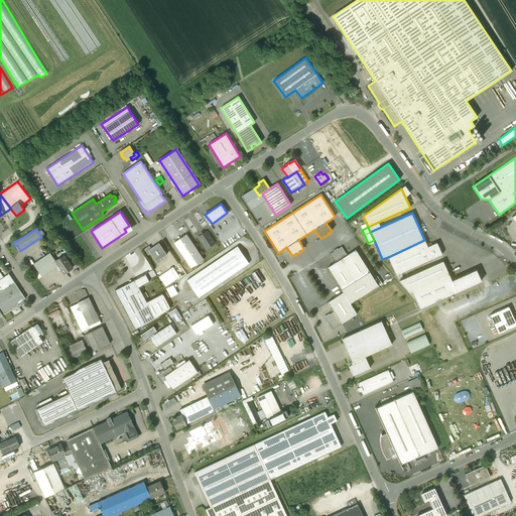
[(215,243),(207,231),(198,237),(207,249),(215,243)]
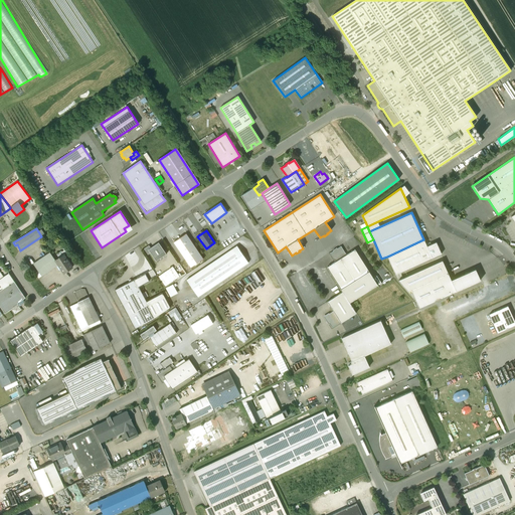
[(203,259),(186,233),(173,242),(191,268),(203,259)]
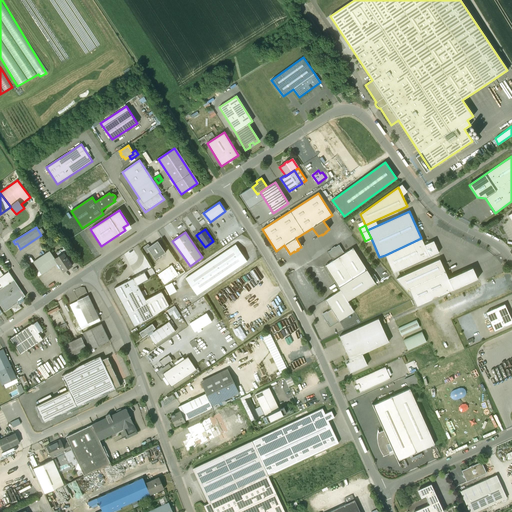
[(421,238),(385,255),(393,273),(439,252),(433,241),(424,245),(421,238)]
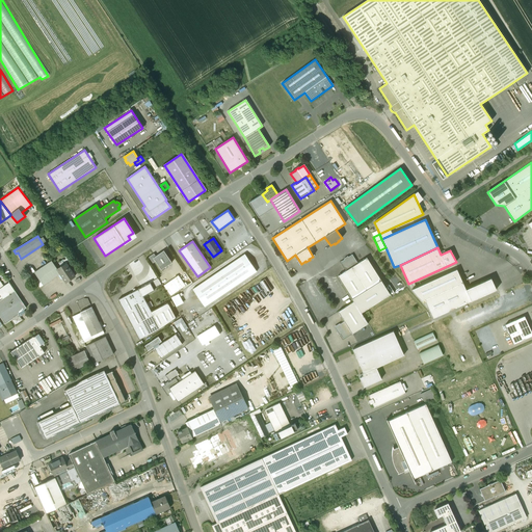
[(164,250),(156,256),(154,254),(149,257),(153,263),(155,261),(161,270),(171,263),(164,250)]
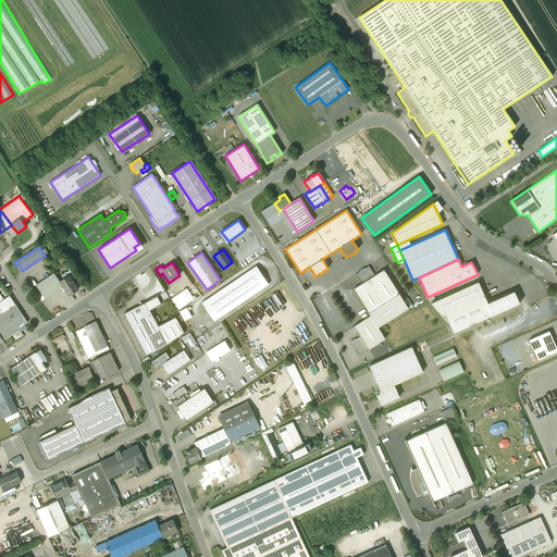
[(256,265),(201,302),(214,321),(269,284),(256,265)]
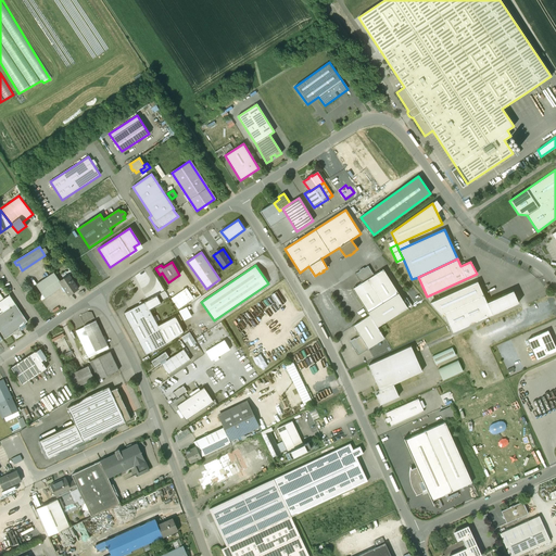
[(368,266),(364,268),(363,267),(359,270),(361,270),(356,274),(362,282),(374,275),(368,266)]
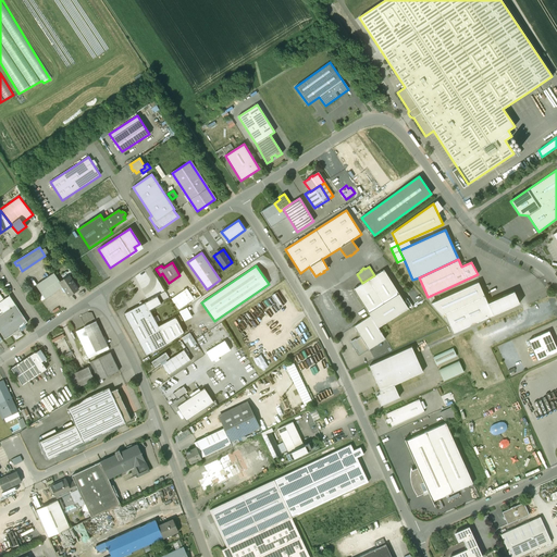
[(396,289),(384,270),(374,275),(362,283),(354,289),(369,313),(399,294),(396,289)]
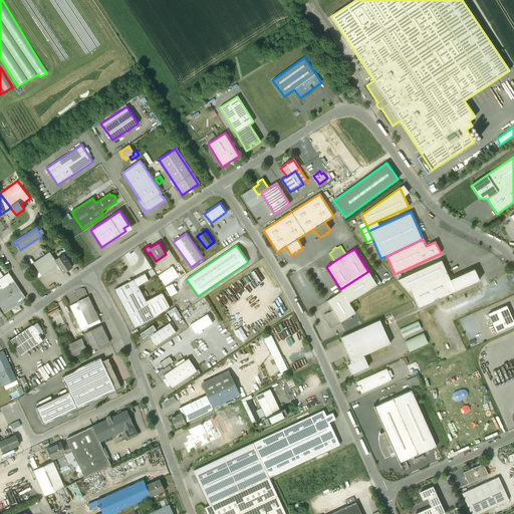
[(62,251),(61,251),(57,254),(60,257),(55,260),(58,264),(64,272),(65,271),(65,272),(67,270),(72,267),(67,259),(62,251)]
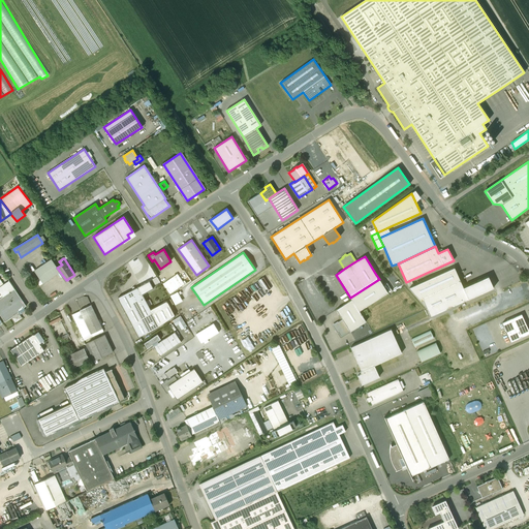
[(52,259),(34,271),(43,283),(60,272),(57,268),(52,259)]
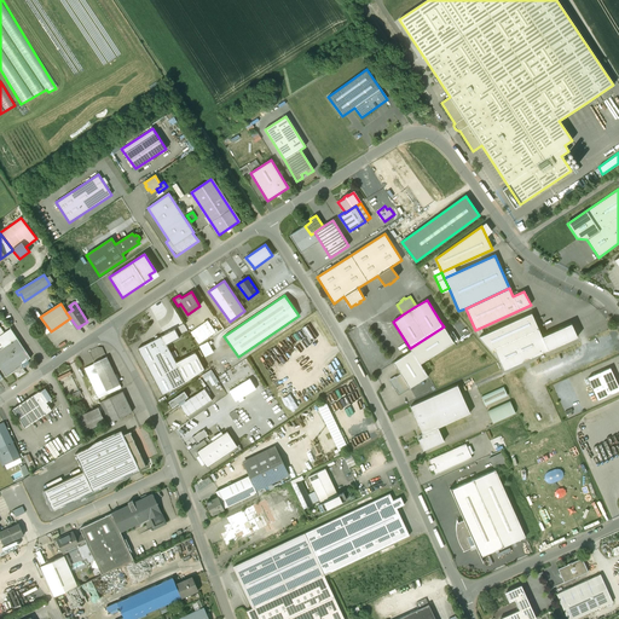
[(531,313),(479,337),(491,350),(495,348),(538,328),(531,313)]
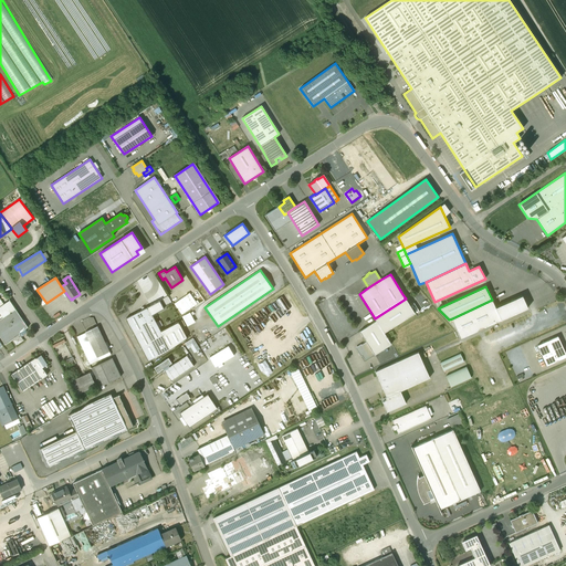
[(492,300),(452,318),(461,338),(527,308),(522,295),(514,300),(514,299),(510,300),(511,301),(495,307),(492,300)]
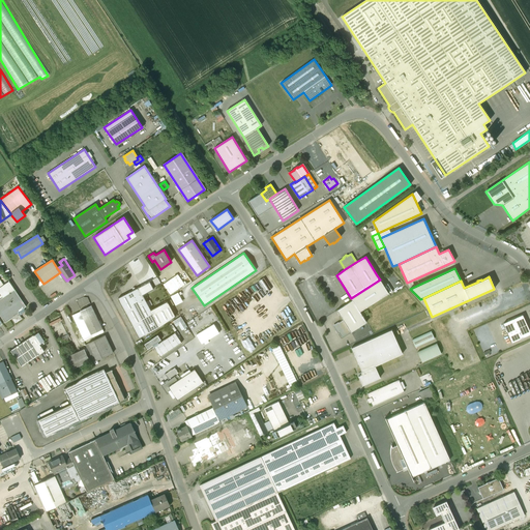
[(380,280),(351,298),(352,300),(336,311),(343,320),(351,332),(366,322),(359,312),(388,293),(380,280)]
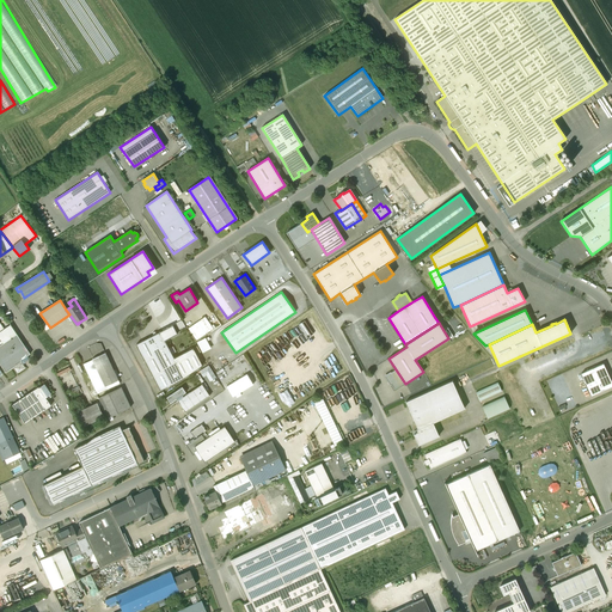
[(172,325),(157,334),(155,332),(153,334),(154,335),(150,337),(155,350),(166,344),(165,341),(177,334),(172,325)]
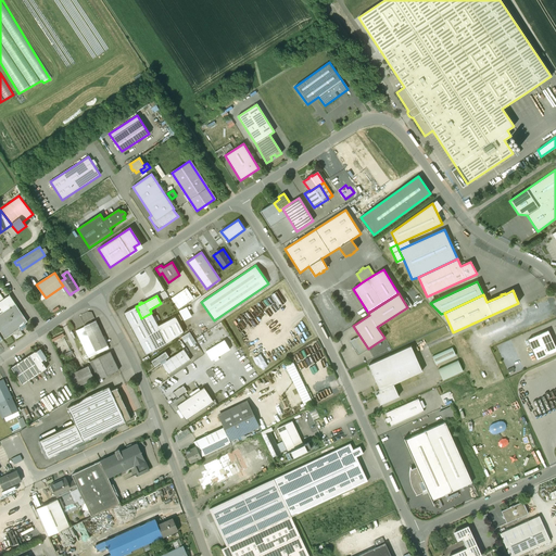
[(3,312),(1,308),(0,310),(0,330),(5,338),(20,328),(19,327),(27,321),(15,303),(3,312)]
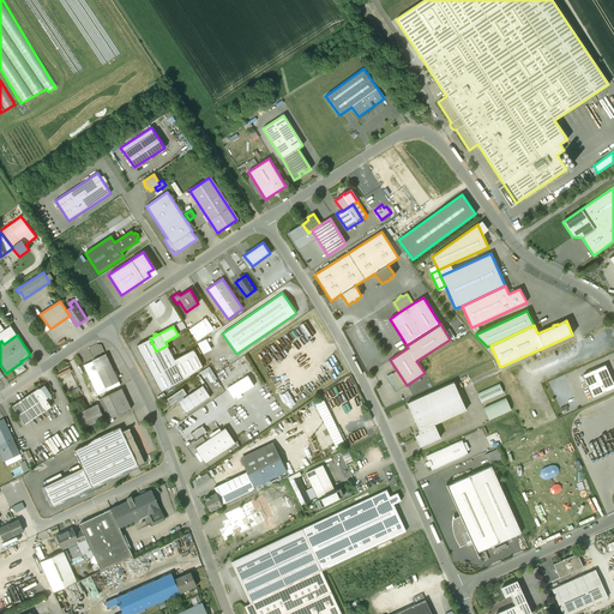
[(167,345),(156,351),(150,338),(137,345),(161,391),(185,379),(203,367),(193,349),(175,360),(167,345)]
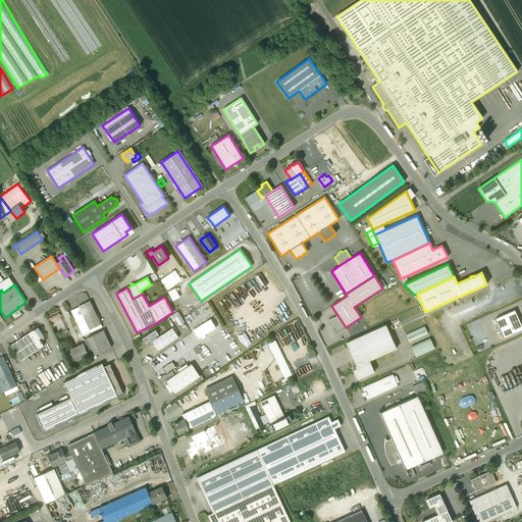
[(175,289),(168,292),(173,301),(179,297),(175,289)]
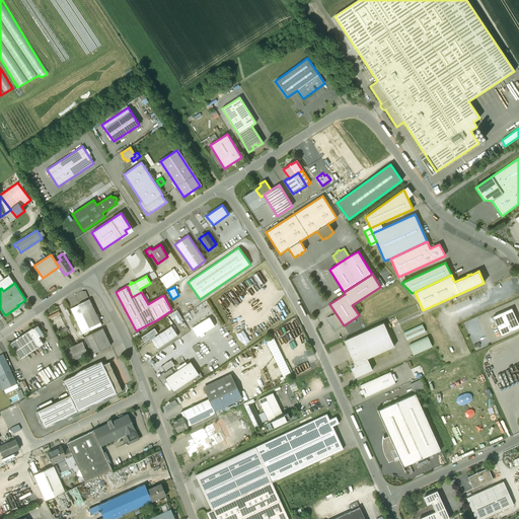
[(100,322),(89,299),(78,304),(78,305),(89,327),(100,322)]
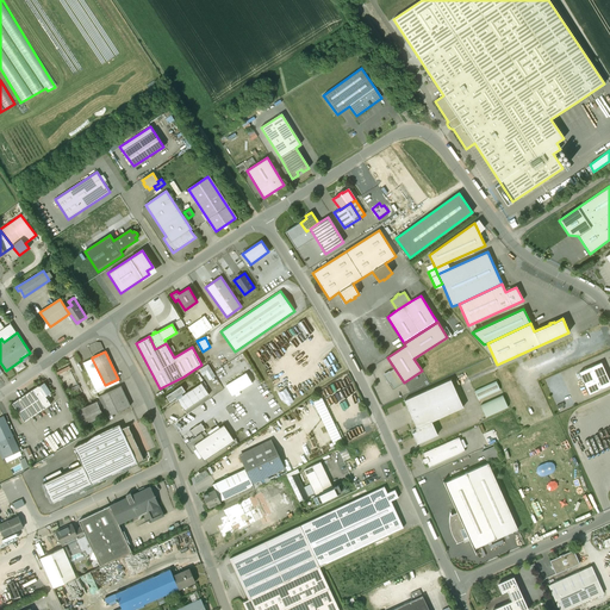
[(105,385),(92,359),(82,363),(97,393),(106,388),(105,385)]
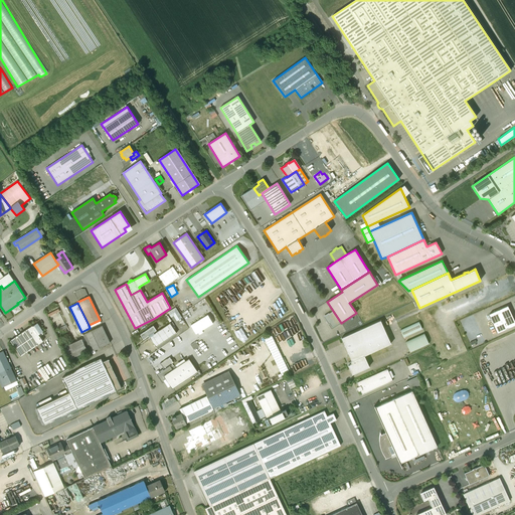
[(67,325),(58,306),(47,311),(56,330),(67,325)]
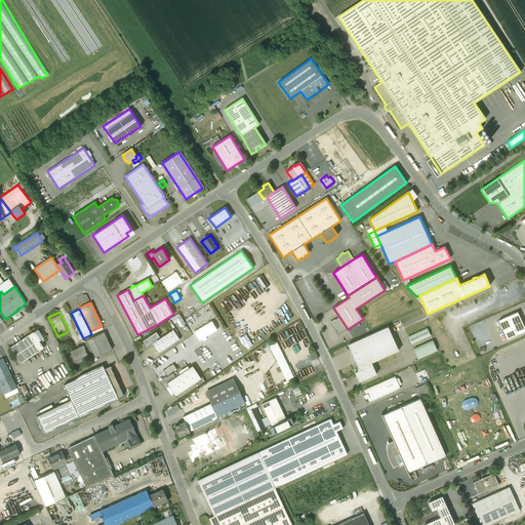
[(507,339),(524,331),(524,330),(517,312),(498,320),(507,339)]
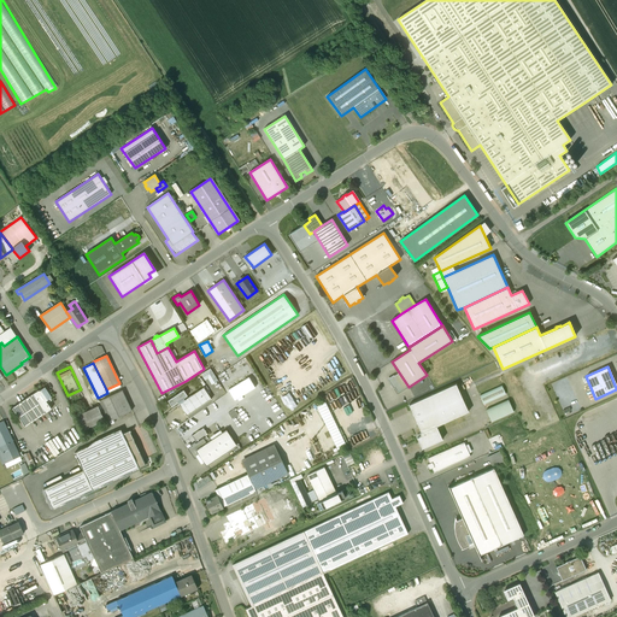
[(203,372),(206,380),(210,378),(213,385),(219,381),(212,368),(203,372)]
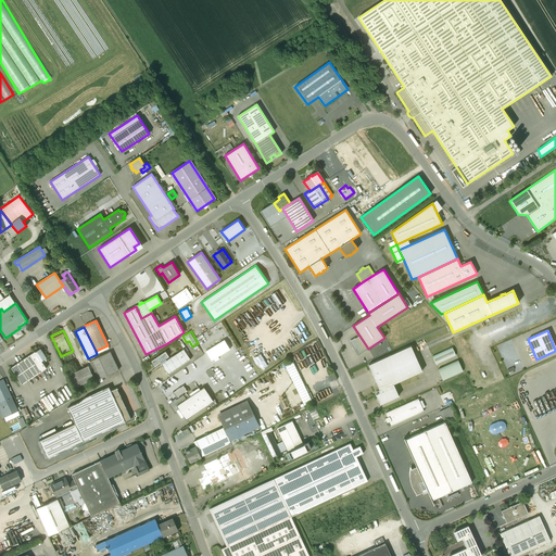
[(368,349),(359,336),(351,342),(353,346),(352,346),(354,350),(355,350),(358,354),(368,349)]
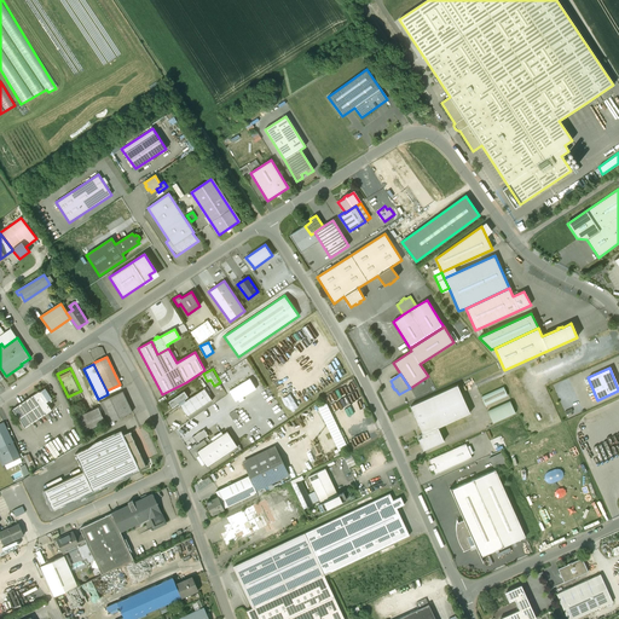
[(237,401),(259,388),(253,377),(230,391),(237,401)]
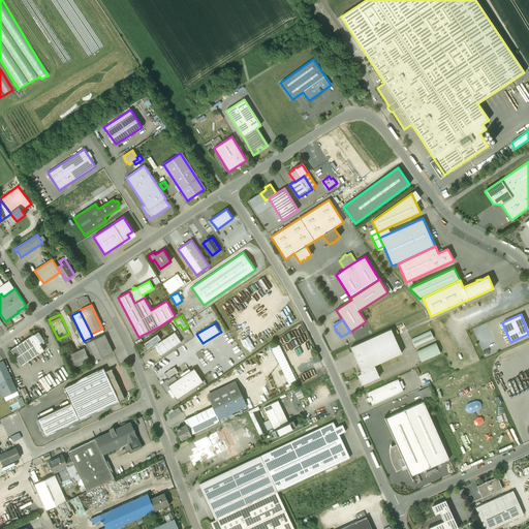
[(391,329),(350,347),(361,371),(361,372),(361,374),(358,375),(362,384),(379,377),(374,366),(402,353),(391,329)]
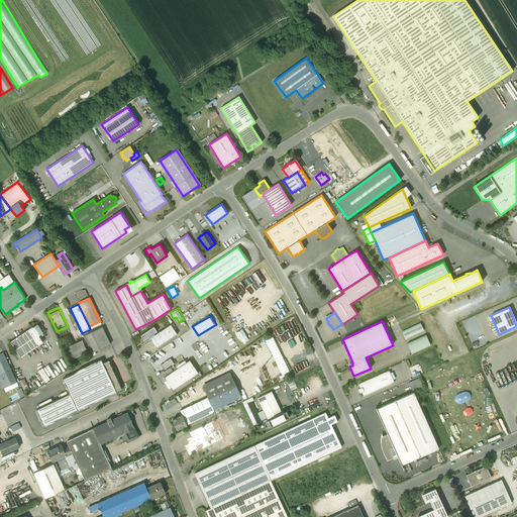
[(420,323),(402,331),(405,338),(424,330),(420,323)]
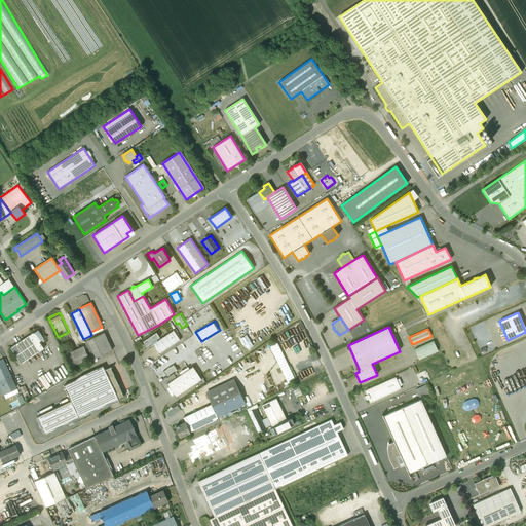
[(33,333),(10,347),(17,359),(15,361),(19,365),(43,348),(39,342),(44,339),(38,330),(33,333)]
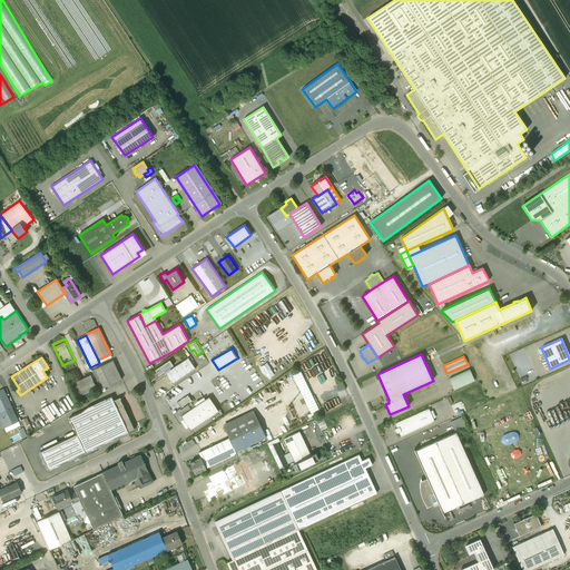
[(177,365),(172,369),(170,367),(164,371),(165,372),(165,373),(167,376),(173,384),(195,369),(188,359),(177,365)]
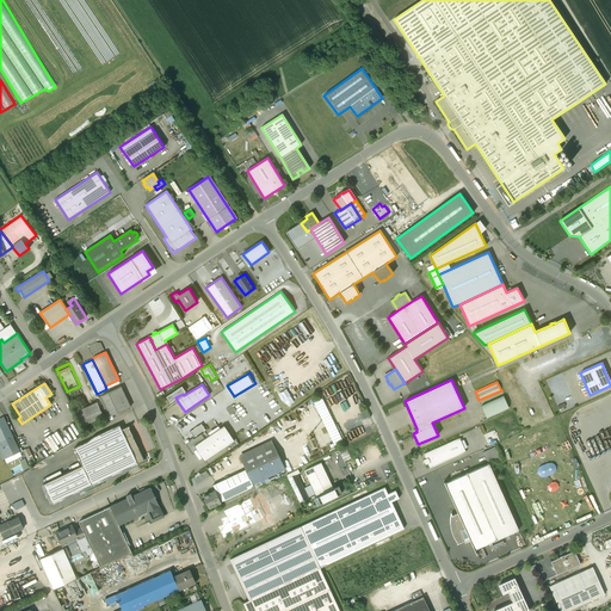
[(122,387),(102,395),(111,415),(130,407),(122,387)]
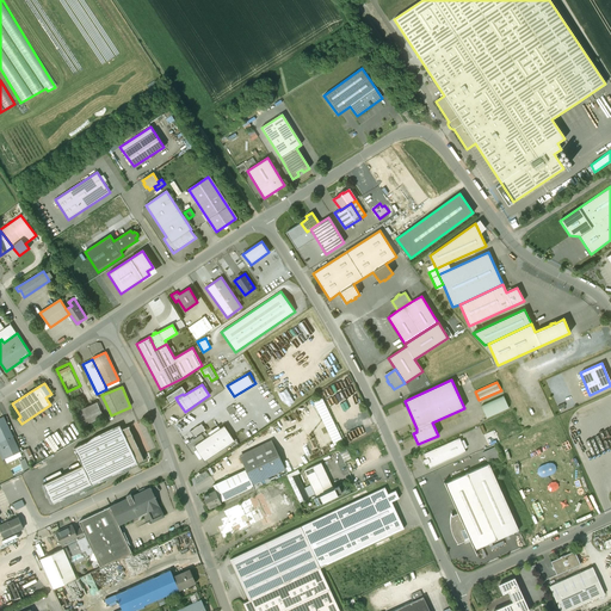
[(181,387),(166,396),(171,402),(177,399),(176,397),(183,394),(185,392),(181,387)]
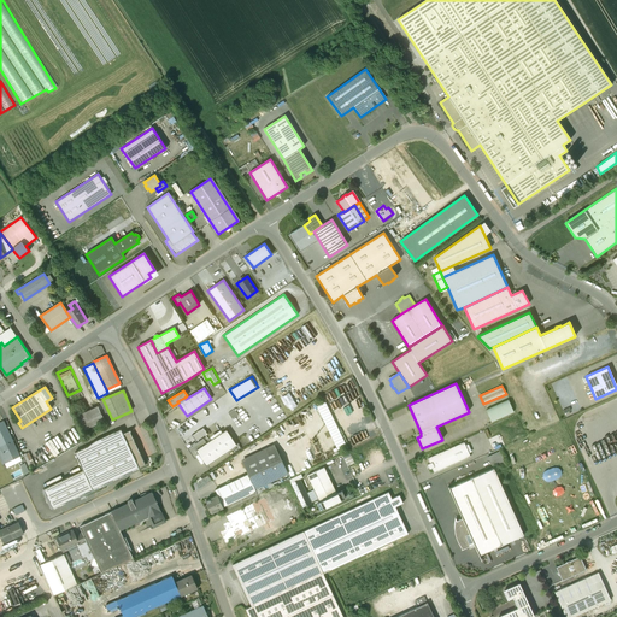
[(509,400),(486,410),(492,422),(513,412),(509,400)]
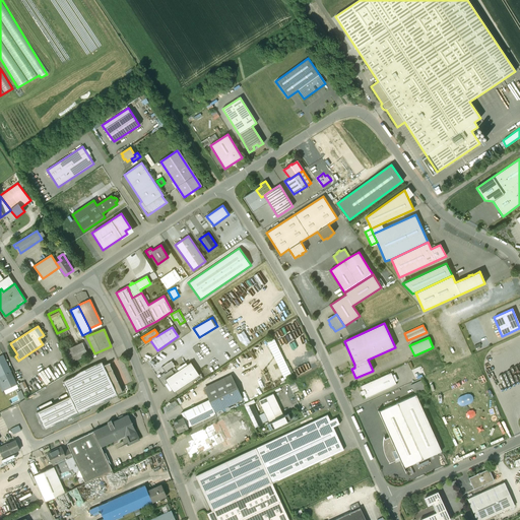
[(269,341),(285,378),(293,375),(277,338),(269,341)]
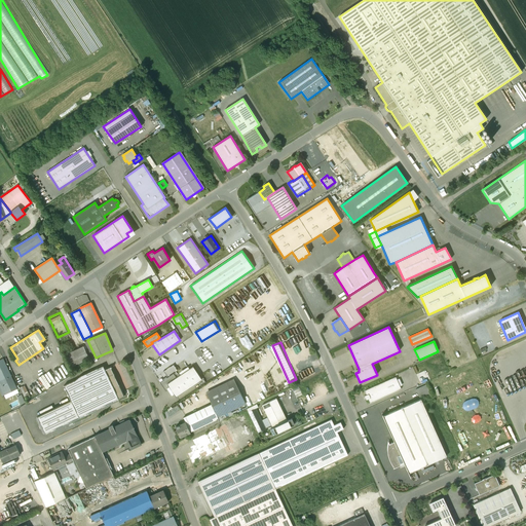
[(83,346),(74,351),(72,347),(65,350),(72,366),(88,358),(83,346)]
